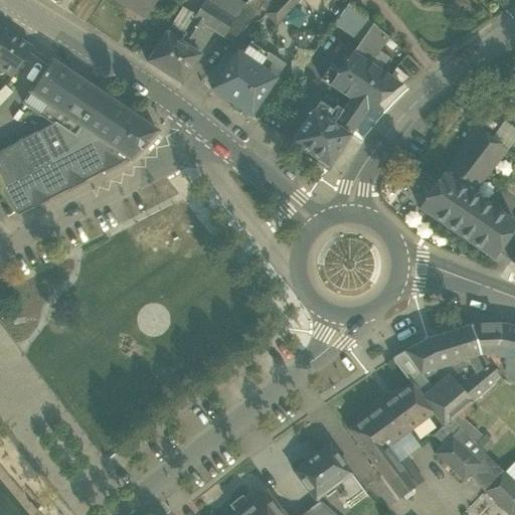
[(115,0),(145,19),(156,0),(115,0)]
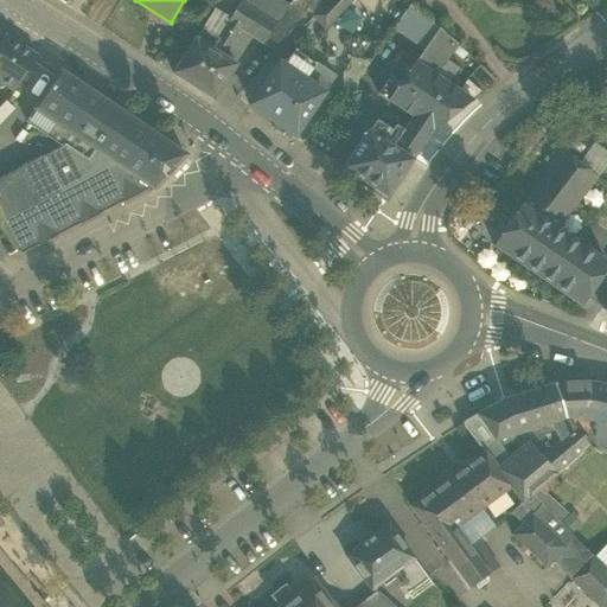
[(286,10),(270,0),(241,0),(240,4),(275,25),(281,16),(286,10)]
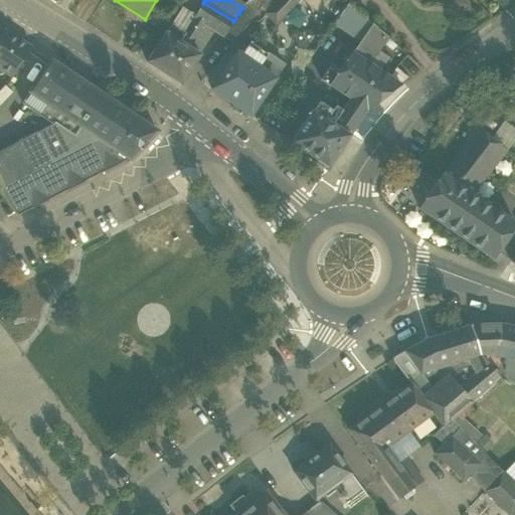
[(238,13),(250,21),(273,0),(248,0),(242,8),(238,13)]
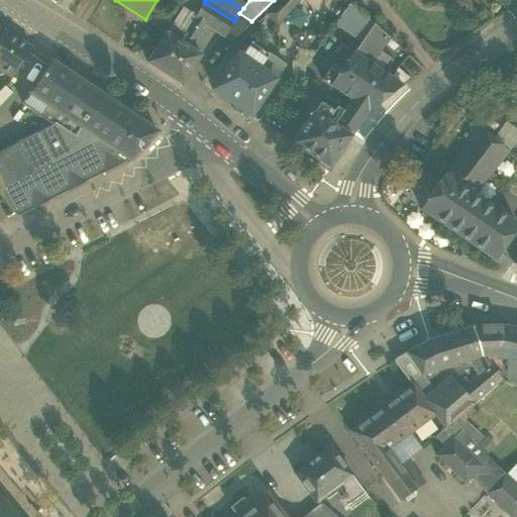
[(285,0),(280,0),(266,14),(276,24),(293,7),(285,0)]
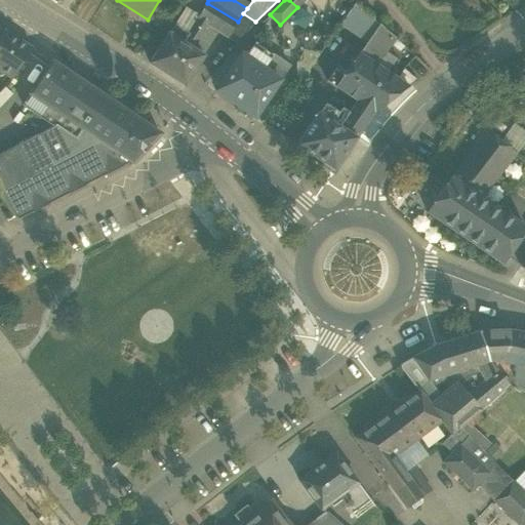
[(238,22),(207,3),(198,17),(209,25),(208,27),(216,32),(228,39),(238,22)]
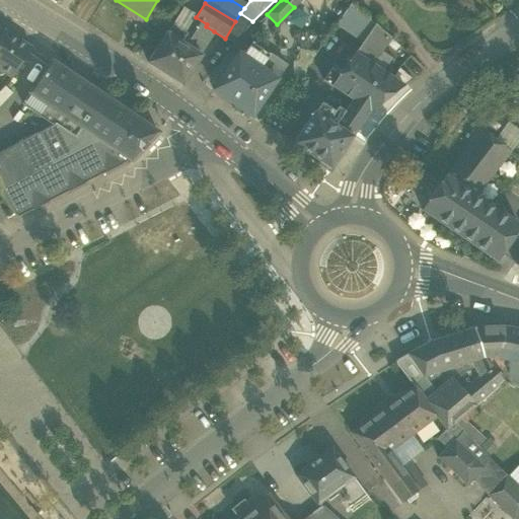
[(375,25),(350,5),(337,26),(363,44),(364,43),(375,25)]
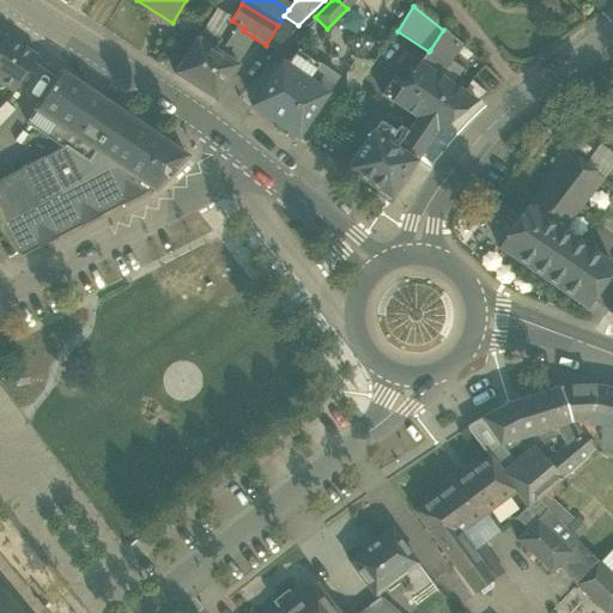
[(201,34),(196,42),(212,52),(231,20),(217,12),(201,34)]
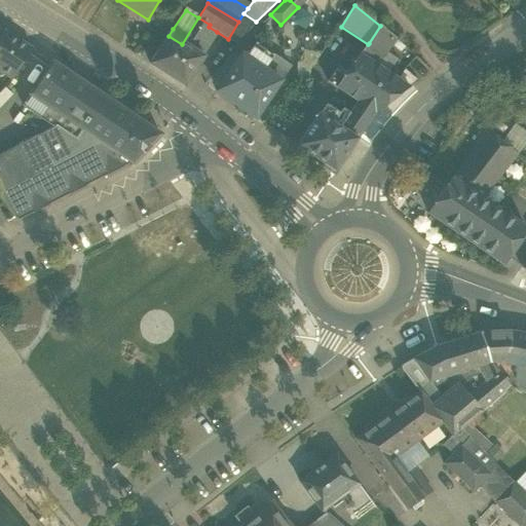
[(238,22),(228,39),(237,44),(256,22),(243,13),(238,22)]
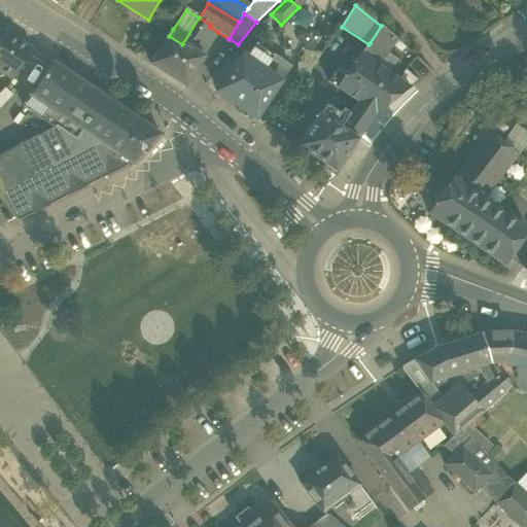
[(199,18),(182,44),(194,50),(209,27),(210,25),(199,18)]
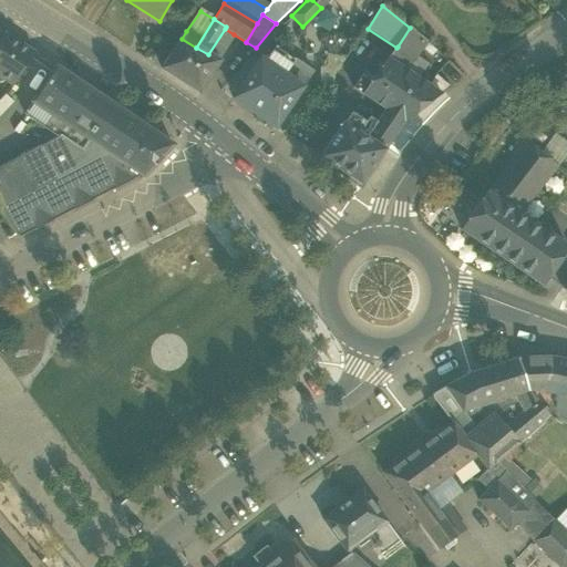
[(176,24),(155,44),(171,54),(182,39),(186,31),(176,24)]
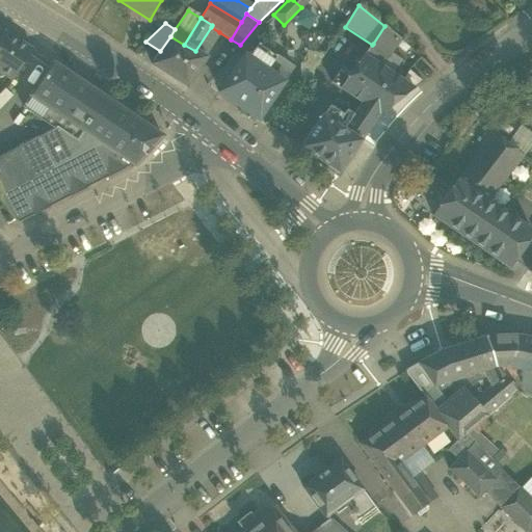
[(384,26),(373,44),(372,45),(364,56),(374,63),(386,56),(399,38),(384,26)]
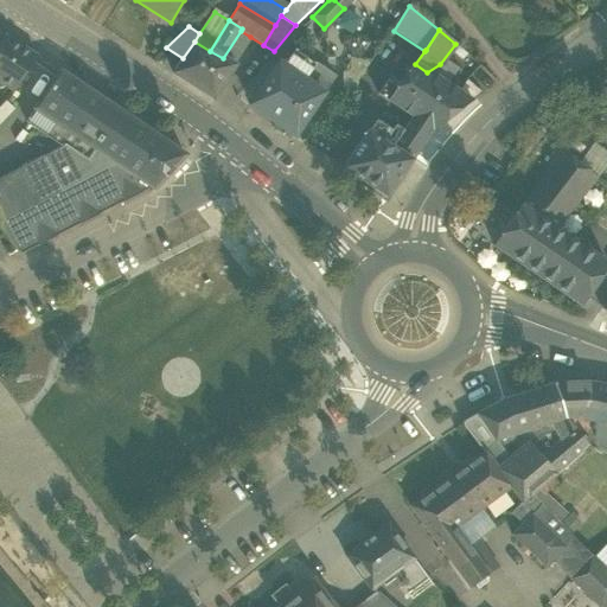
[(210,51),(195,42),(183,58),(173,75),(212,101),(235,66),(232,65),(250,37),(241,31),(223,58),(210,51)]
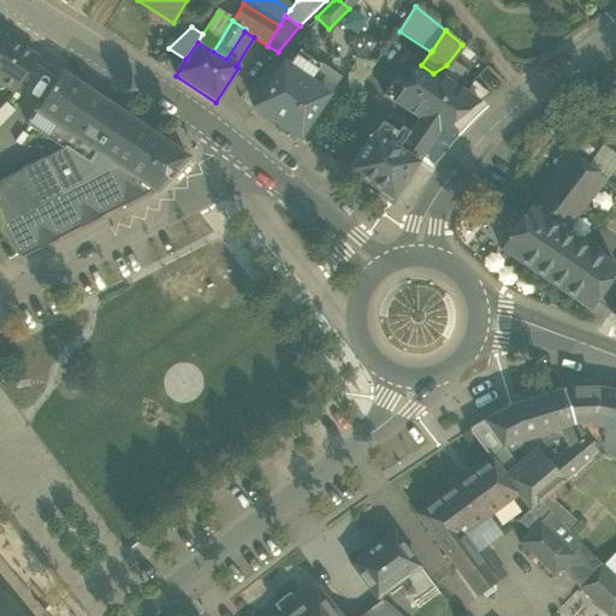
[(37,59),(4,37),(0,42),(0,84),(13,94),(37,59)]
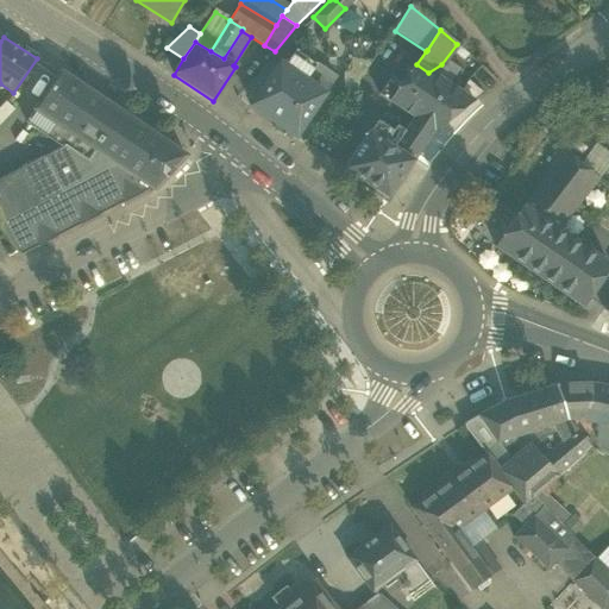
[(316,66),(295,51),(283,69),(305,83),(316,66)]
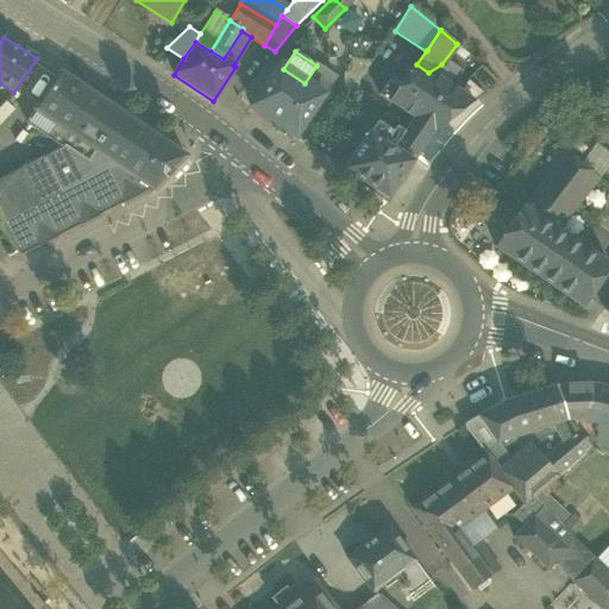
[(428,73),(416,64),(402,85),(391,77),(380,95),(390,102),(414,118),(434,131),(472,101),(428,73)]
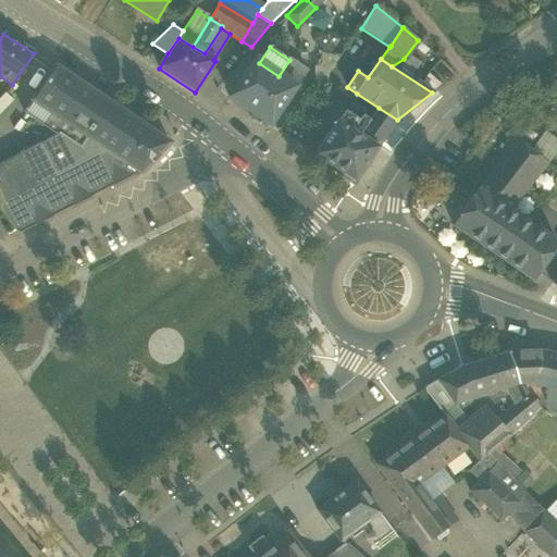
[(289,60),(279,76),(295,87),(306,72),(289,60)]
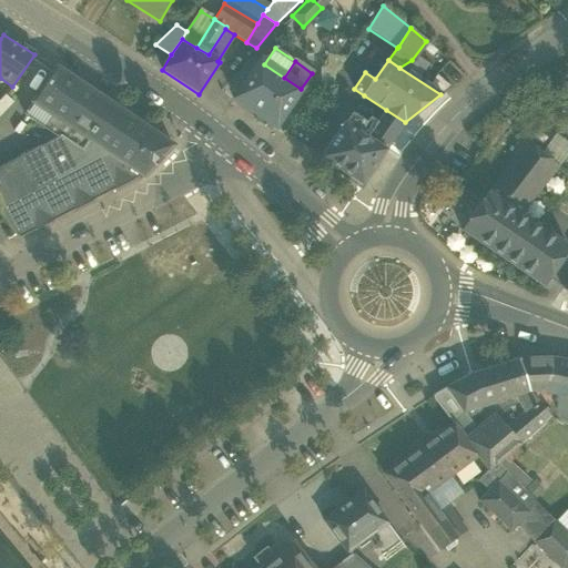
[(264,64),(261,62),(234,101),(274,128),(301,89),(284,78),(264,64)]
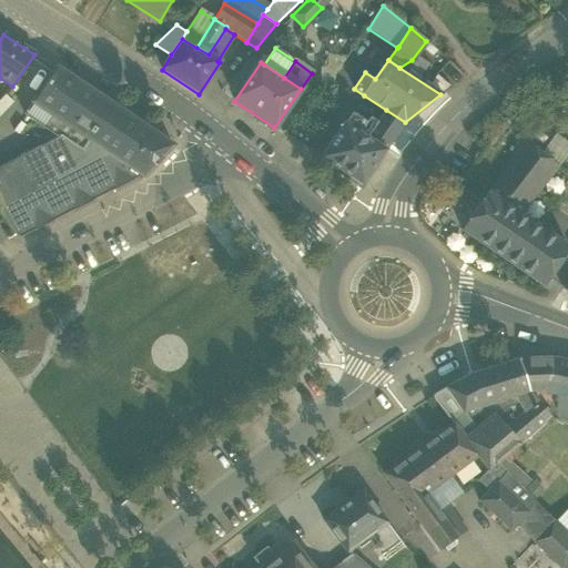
[(89,141),(113,158),(137,123),(56,69),(24,114),(60,139),(82,152),(89,141)]
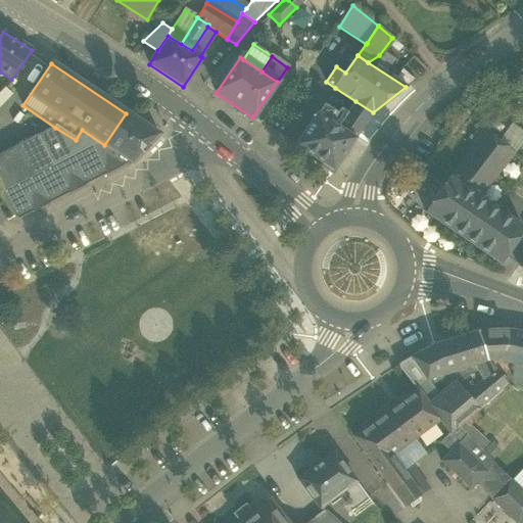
[(373,112),(355,101),(337,129),(354,140),(369,117),(373,112)]
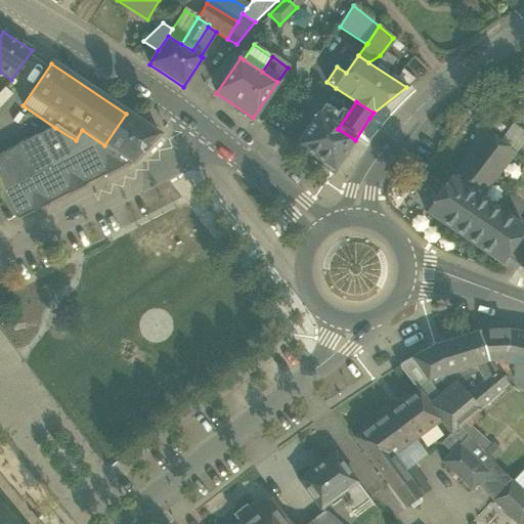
[(328,115),(320,110),(317,115),(324,120),(328,115)]
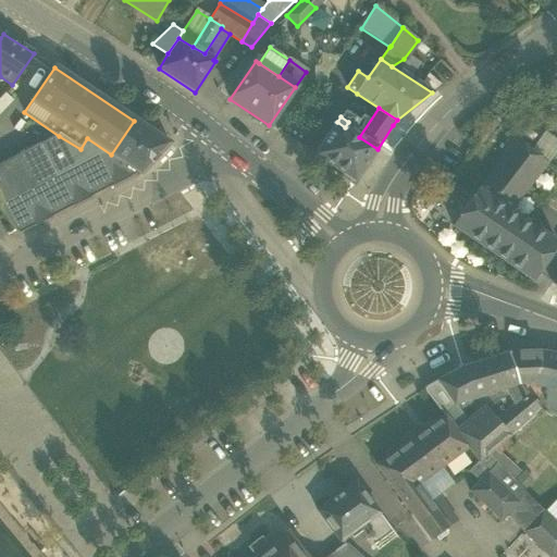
[(169,144),(134,121),(111,155),(139,173),(140,174),(169,144)]
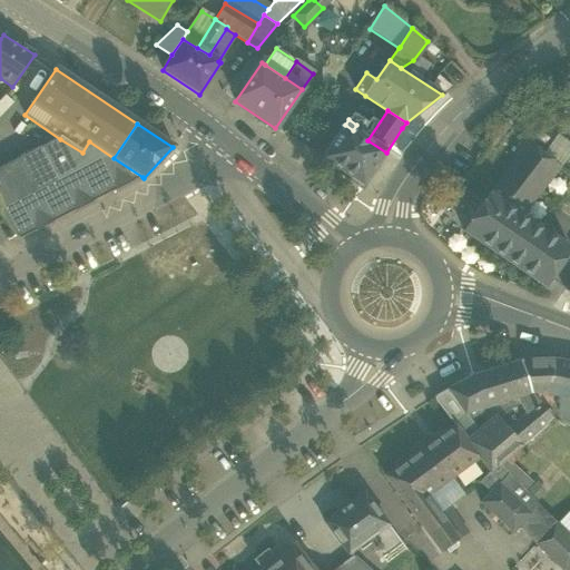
[(353,130),(345,125),(322,159),(362,187),(386,153),(367,140),(353,130)]
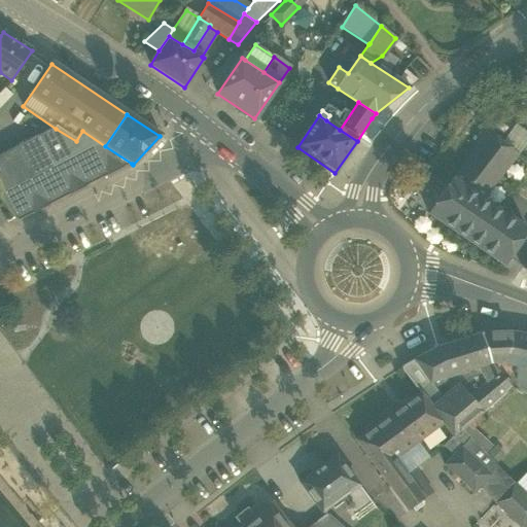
[(105,146),(82,131),(76,141),(56,129),(0,157),(0,200),(14,219),(29,211),(31,215),(132,164),(105,146)]
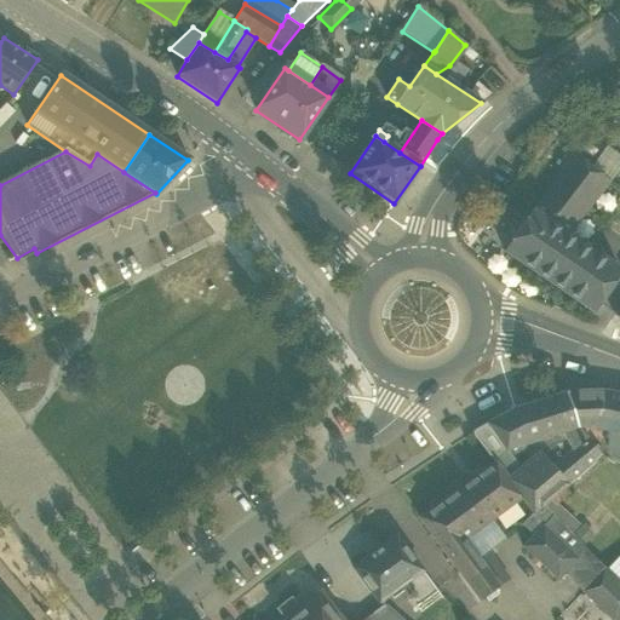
[(619,271),(567,236),(609,183),(572,154),(504,253),(592,313),(619,271)]
